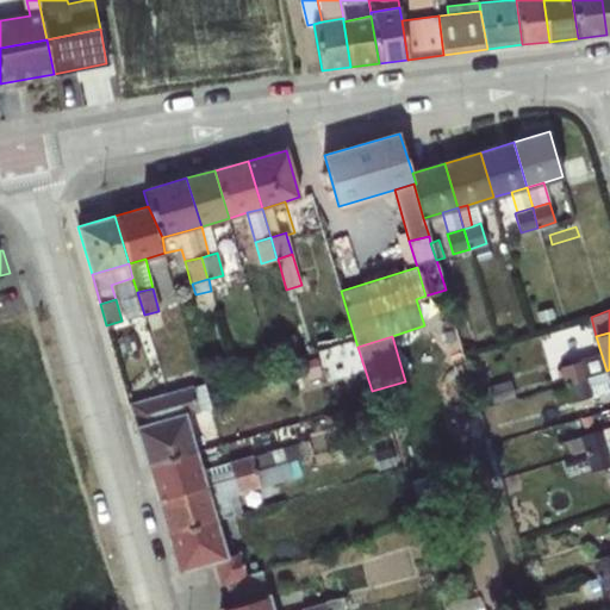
[(586,378),(607,372),(607,371),(601,352),(576,359),(577,362),(580,361),(586,378)]
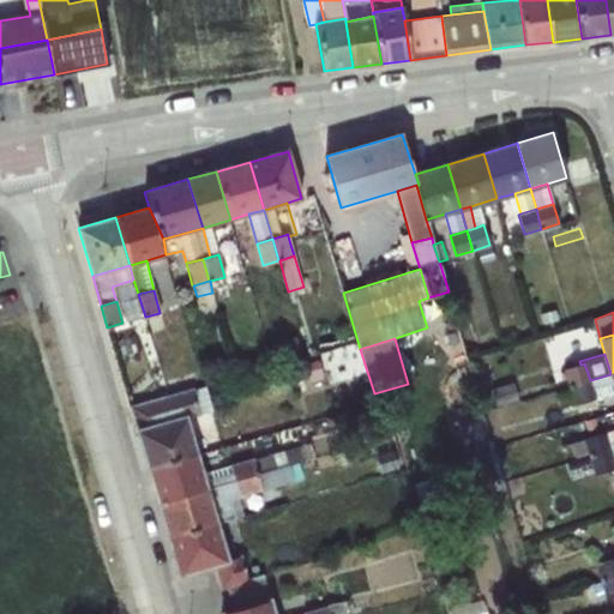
[(319,360),(306,363),(311,381),(324,378),(319,360)]
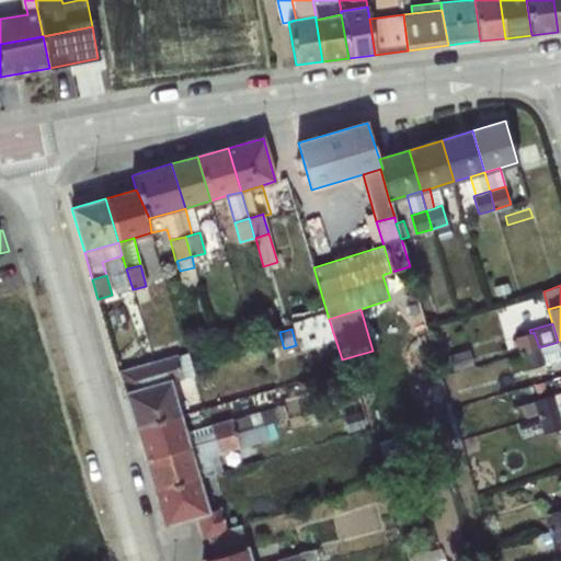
[(539,347),(534,332),(530,333),(514,338),(519,353),(539,347)]
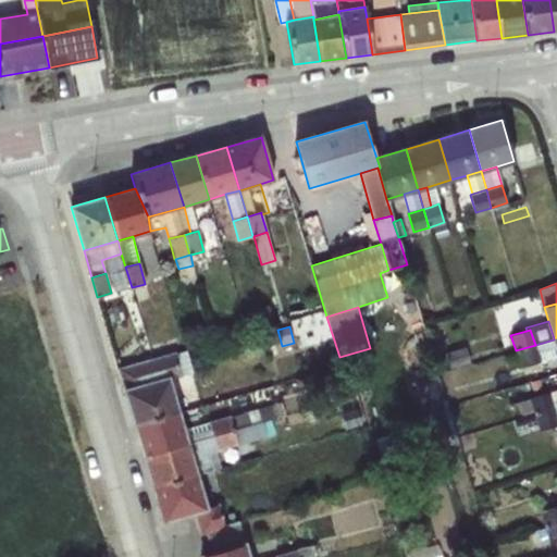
[(556,349),(554,339),(535,345),(541,361),(556,355),(556,349)]
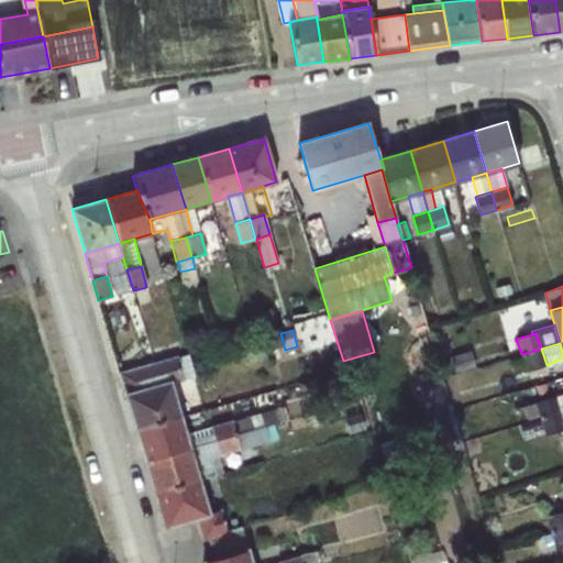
[(541,349),(521,354),(527,371),(547,365),(541,349)]
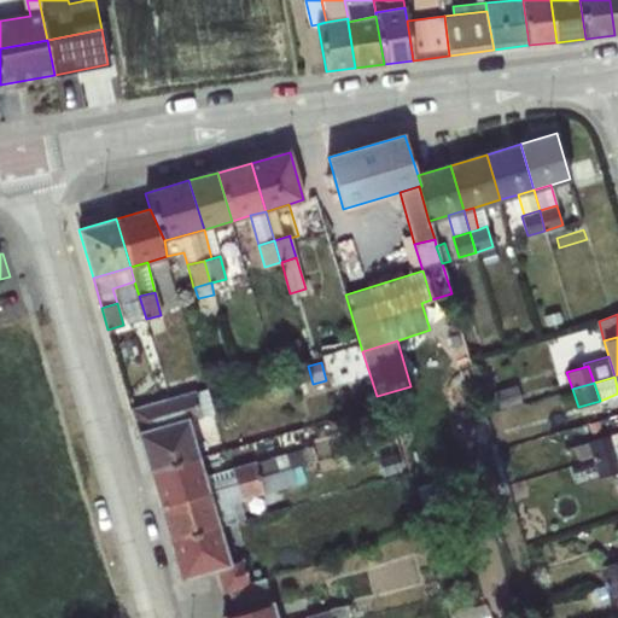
[(517,385),(494,391),(500,408),(522,401),(517,385)]
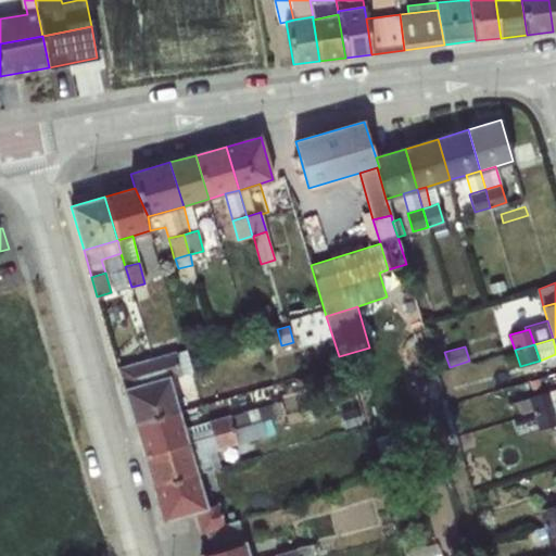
[(175,353),(180,375),(193,371),(187,350),(175,353)]
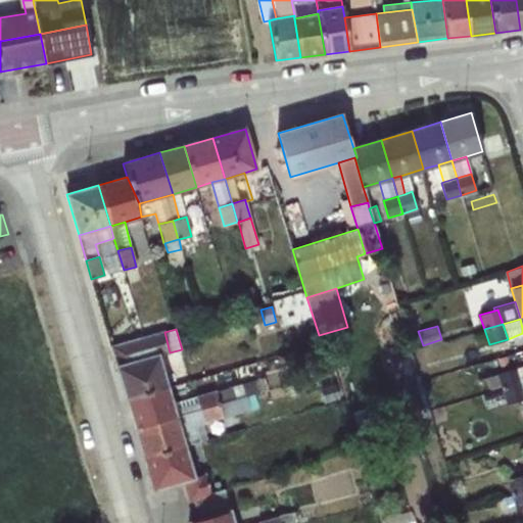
[(163,331),(111,345),(116,366),(157,353),(158,355),(170,352),(164,332),(163,331)]
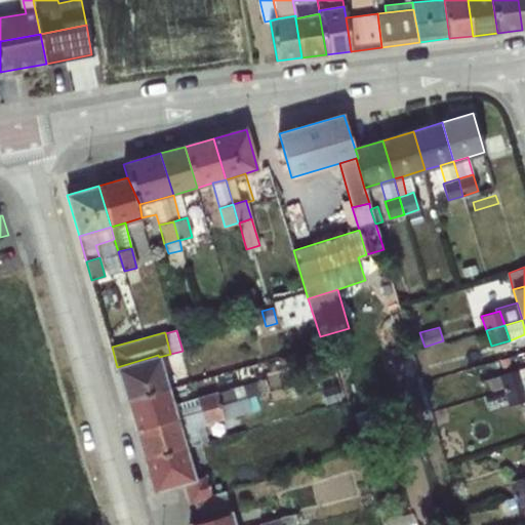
[(158,355),(117,367),(127,402),(168,390),(159,357),(158,355)]
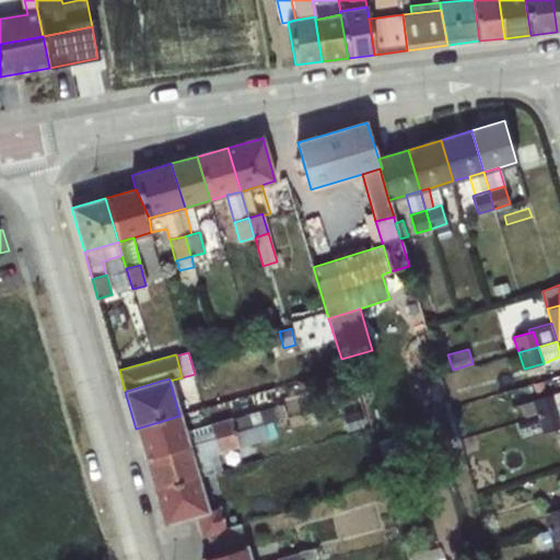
[(538,417),(557,410),(552,395),(533,400),(537,413),(538,417)]
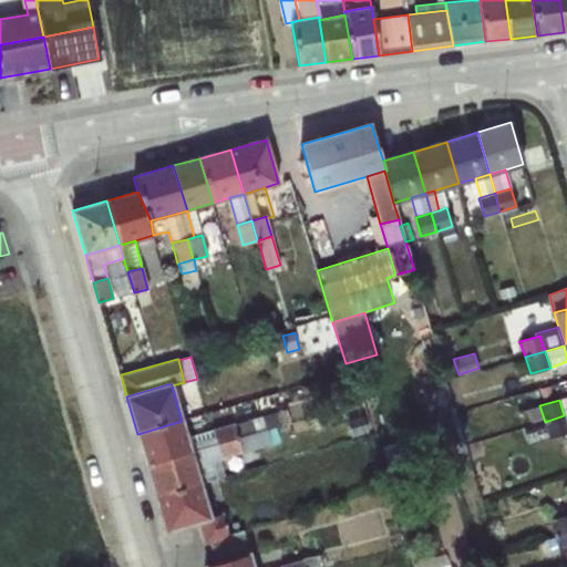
[(544,419),(539,405),(527,409),(532,422),(544,419)]
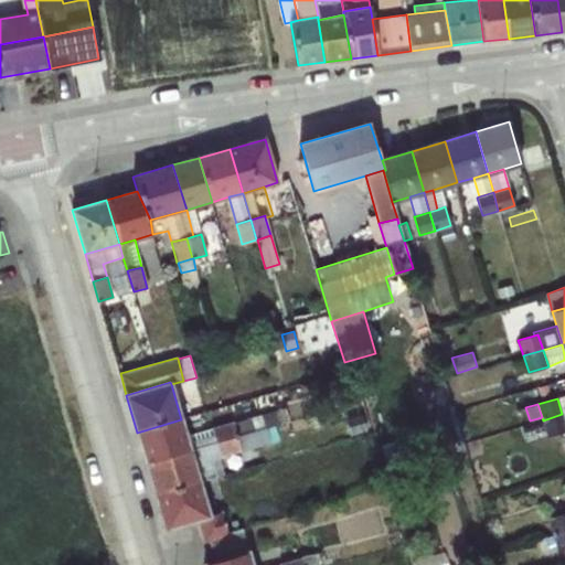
[(564,425),(562,414),(543,420),(546,436),(564,430),(564,425)]
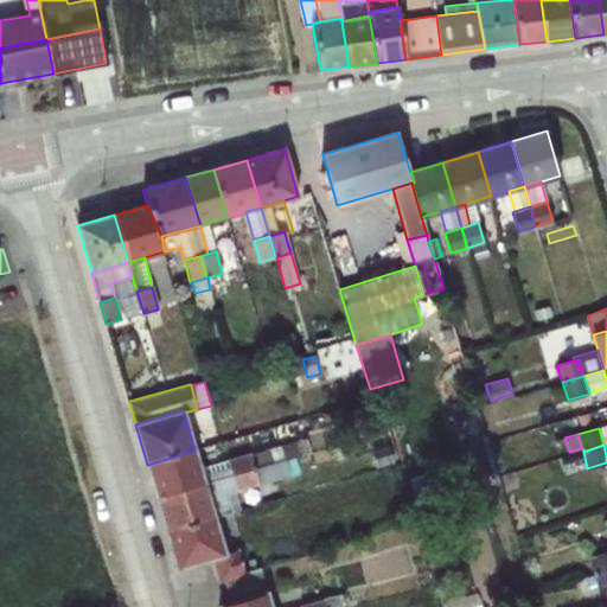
[(250,454),(254,467),(273,462),(269,449),(250,454)]
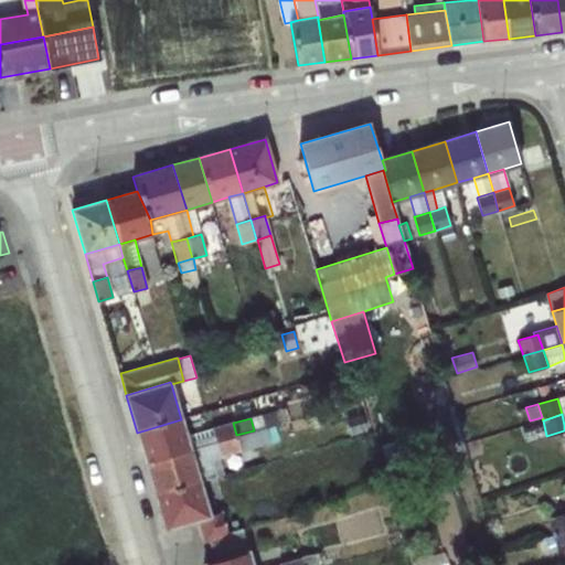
[(181,419),(137,433),(146,462),(190,450),(185,434),(181,419)]
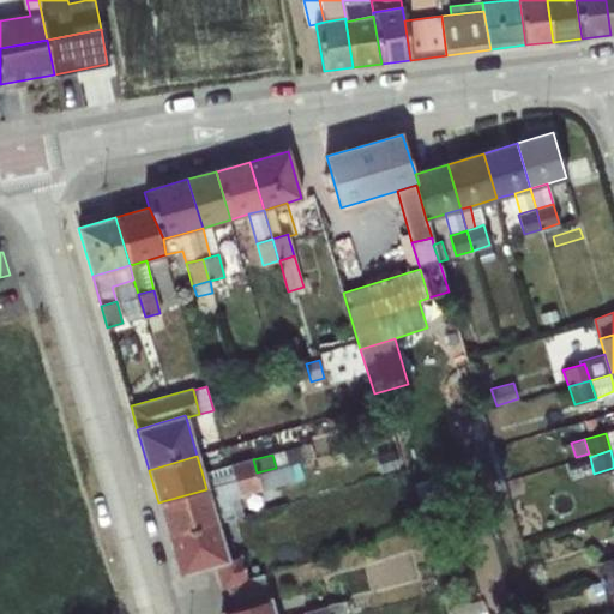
[(230,464),(235,480),(257,474),(257,473),(253,459),(252,458),(230,464)]
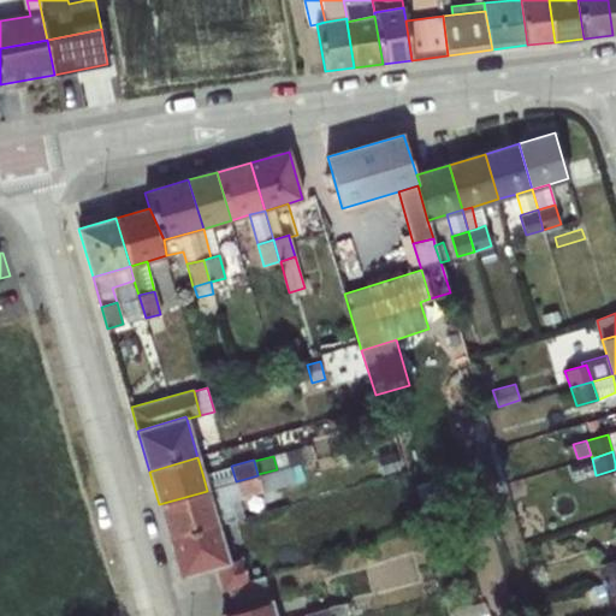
[(202,473),(207,491),(236,483),(236,481),(231,466),(202,473)]
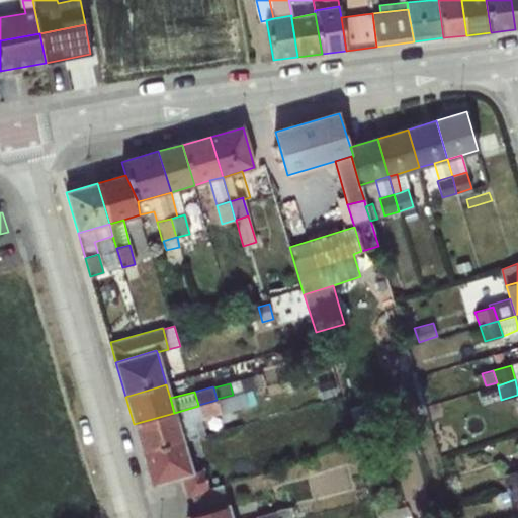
[(221,413),(217,400),(198,405),(198,406),(202,418),(221,413)]
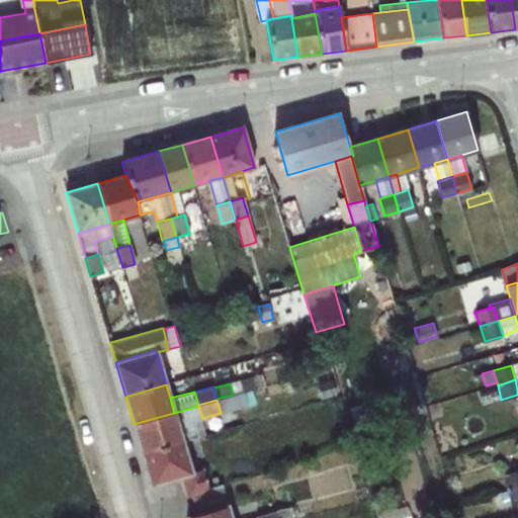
[(202,418),(198,406),(174,413),(182,441),(198,436),(194,421),(202,418)]
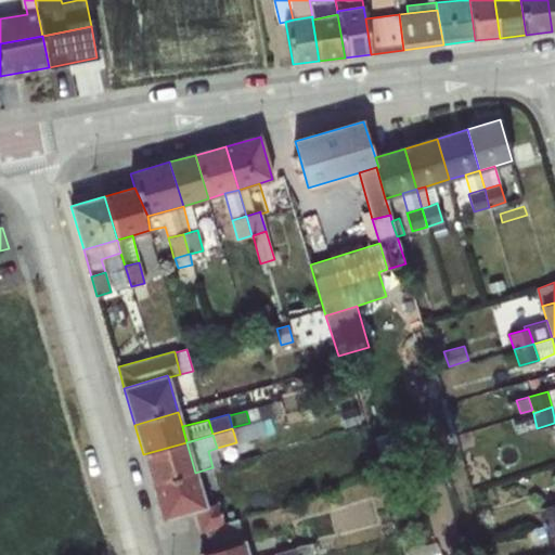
[(186,442),(143,454),(152,485),(195,473),(186,442)]
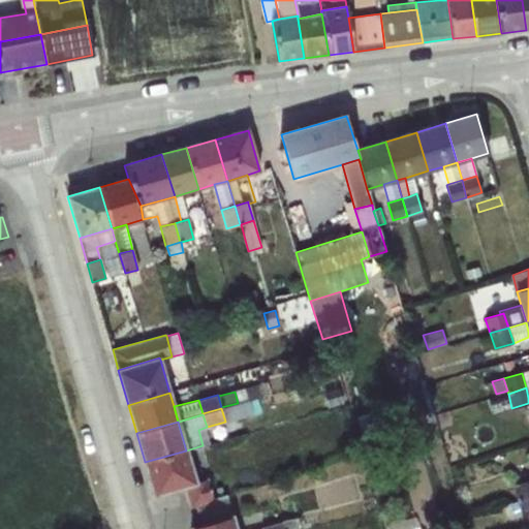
[(186,450),(145,462),(154,495),(185,487),(196,484),(195,483),(186,450)]
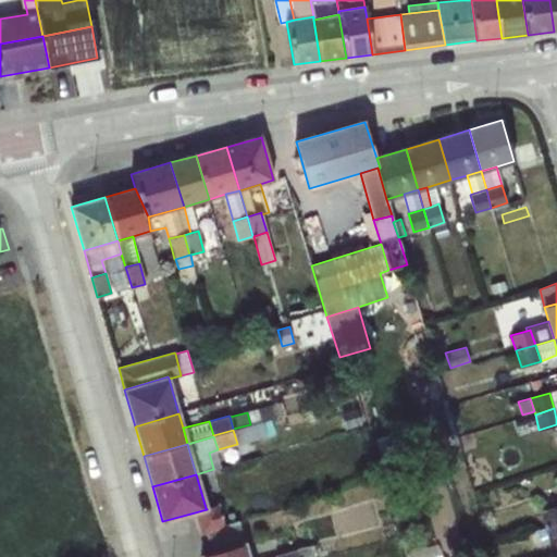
[(207,509),(195,512),(200,534),(207,532),(238,523),(234,508),(221,511),(220,504),(206,508),(207,509)]
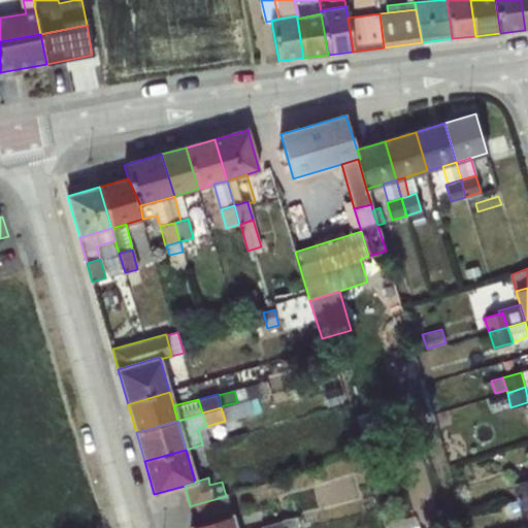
[(517,499),(527,495),(527,479),(527,480),(512,484),(517,499)]
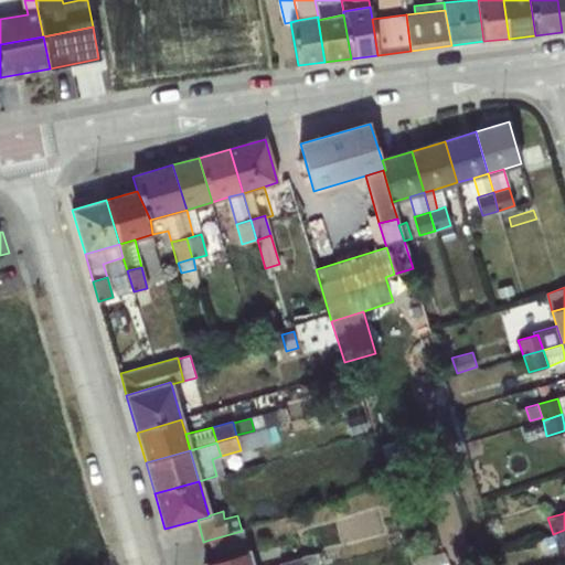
[(553,534),(547,518),(536,521),(541,539),(553,534)]
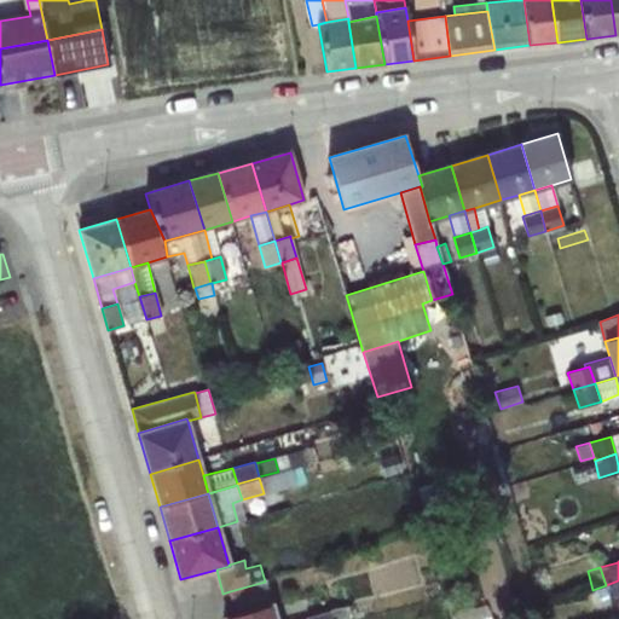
[(618,600),(618,580),(606,585),(611,603),(618,600)]
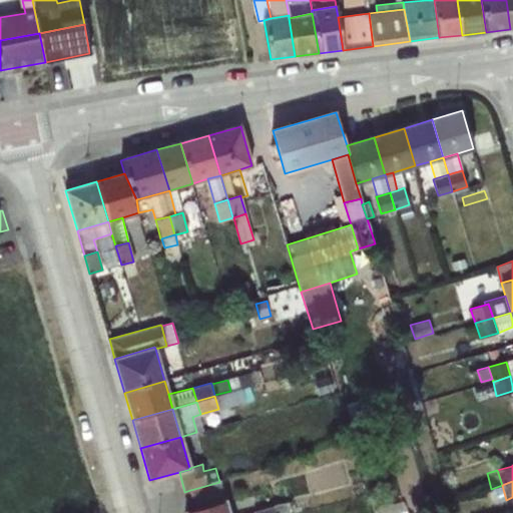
[(225,501),(219,482),(190,490),(194,510),(225,501)]
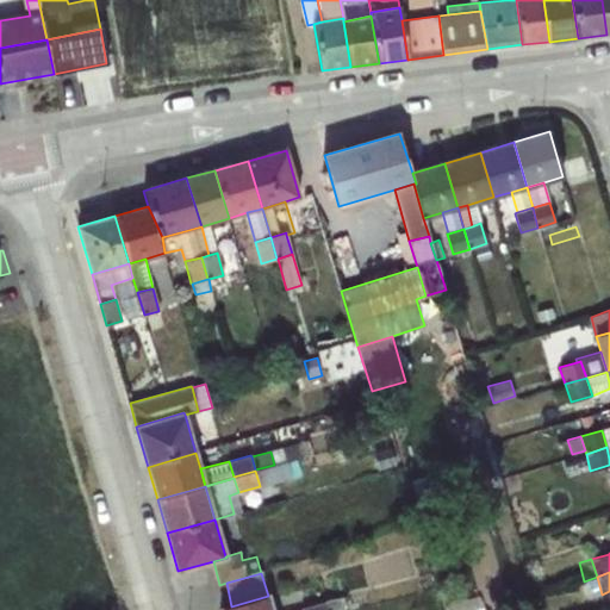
[(602,595),(597,577),(584,582),(580,583),(584,599),(602,595)]
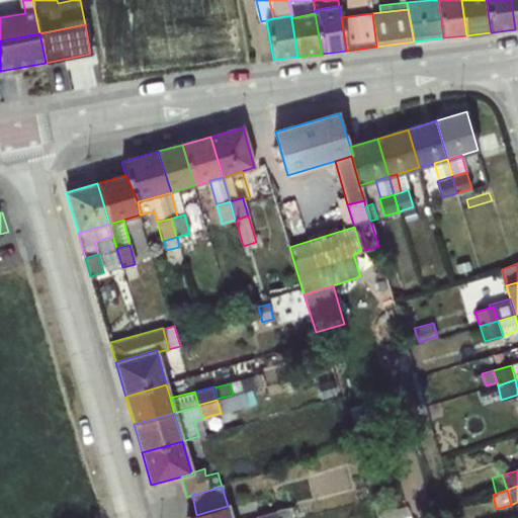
[(464,502),(453,505),(457,517),(466,515),(464,510),(466,509),(464,502)]
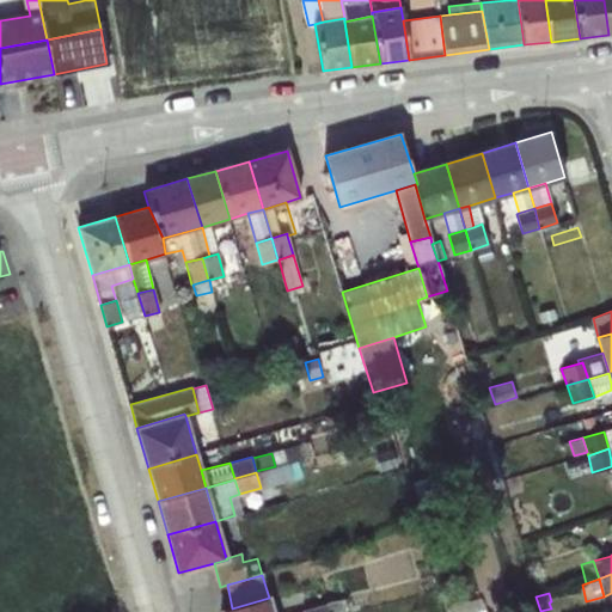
[(273,611),(269,598),(232,609),(220,611),(273,611)]
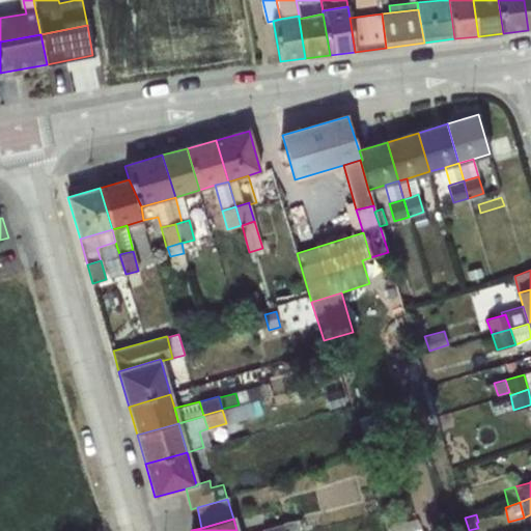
[(283,524),(284,530),(301,530),(298,520),(283,524)]
